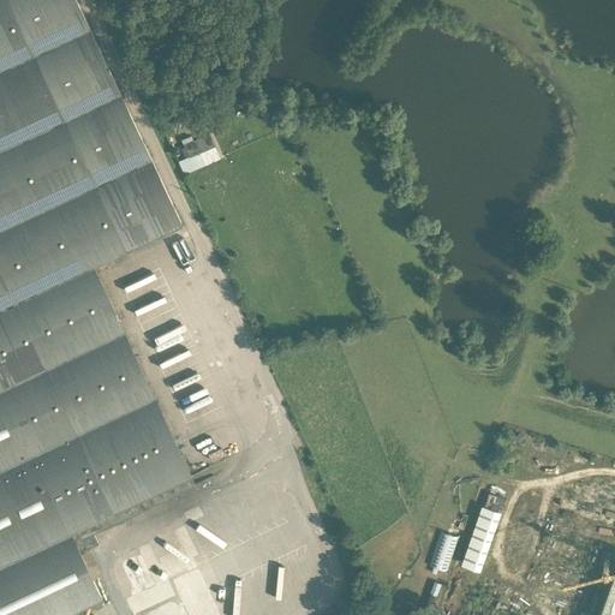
[(181,224),(76,0),(0,0),(0,614),(65,614),(103,597),(94,578),(101,574),(89,550),(79,555),(77,550),(96,541),(93,532),(197,483),(93,266),(181,224)]
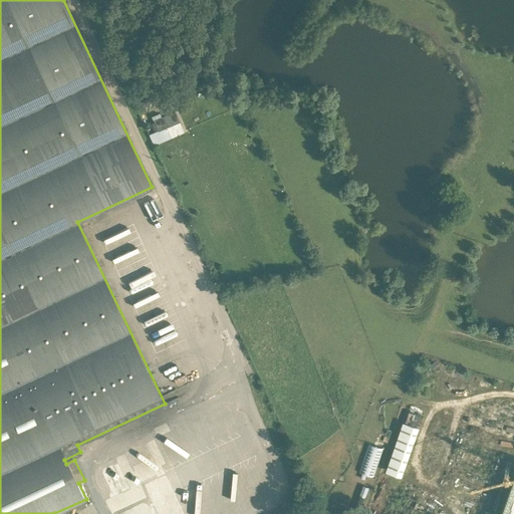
[(147,112),(142,100),(136,102),(142,114),(147,112)]
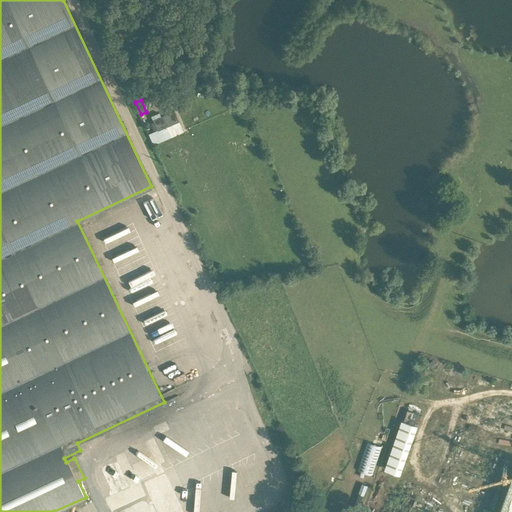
[(153,145),(182,131),(173,110),(160,116),(158,113),(151,117),(157,129),(148,134),(153,145)]
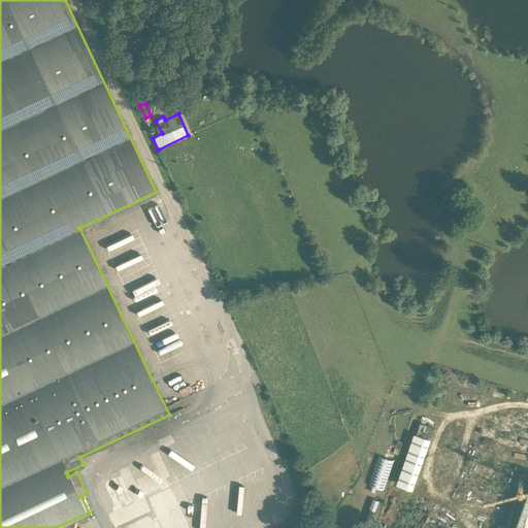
[(422,423),(420,431),(431,434),(433,426),(422,423)]
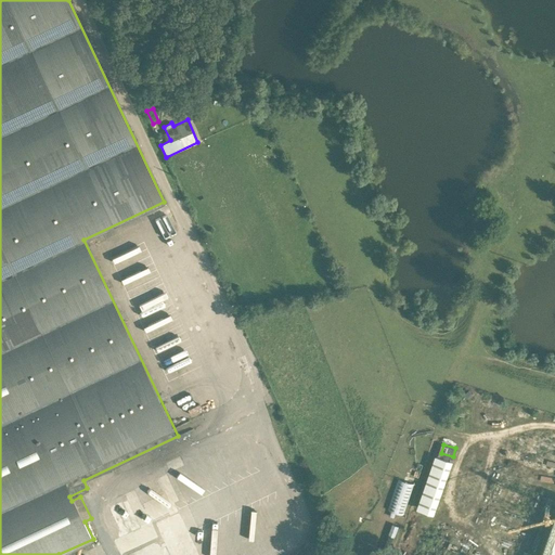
[(418,508),(437,515),(453,460),(436,454),(418,508)]
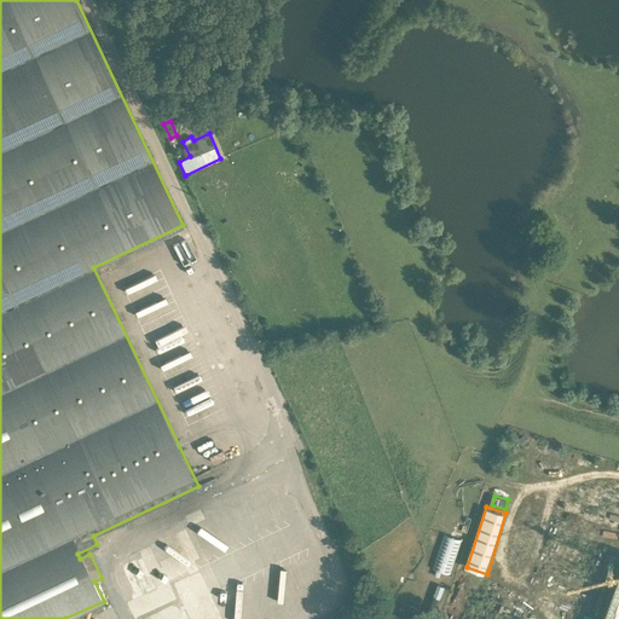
[(433,570),(451,576),(462,541),(444,534),(433,570)]
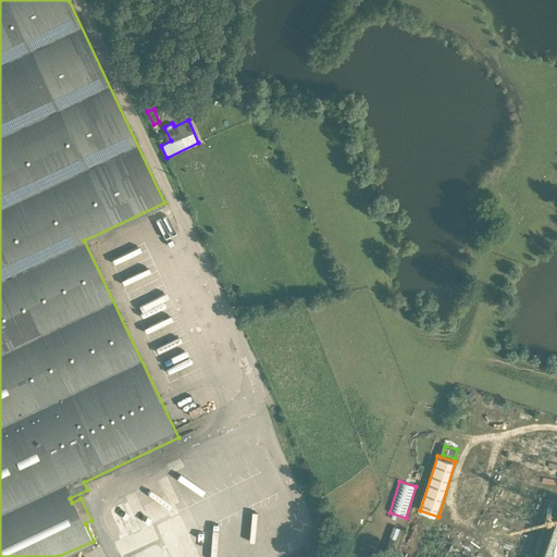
[(556,556),(556,519),(544,556),(556,556)]
